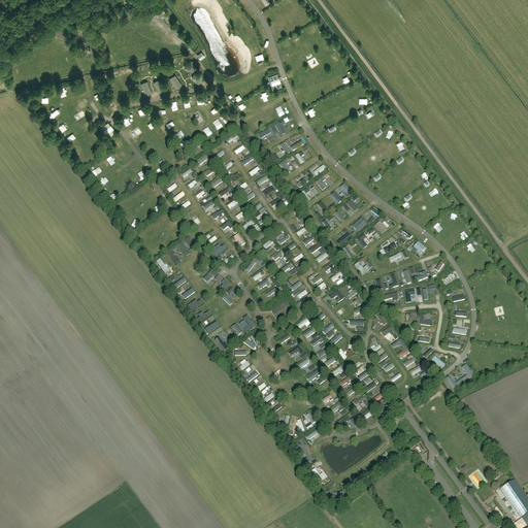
[(282,87),(277,73),(268,76),(268,77),(269,80),(267,81),(268,87),(271,86),(272,89),(273,90),(282,87)]
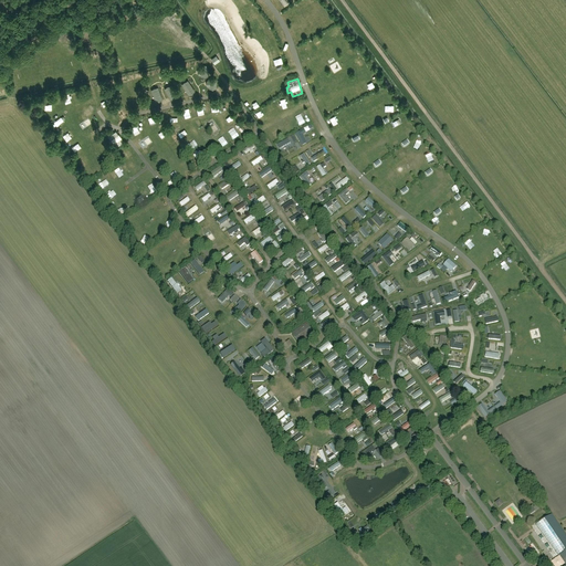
[(304,129),(295,135),(302,146),(307,143),(303,136),(306,134),(304,129)]
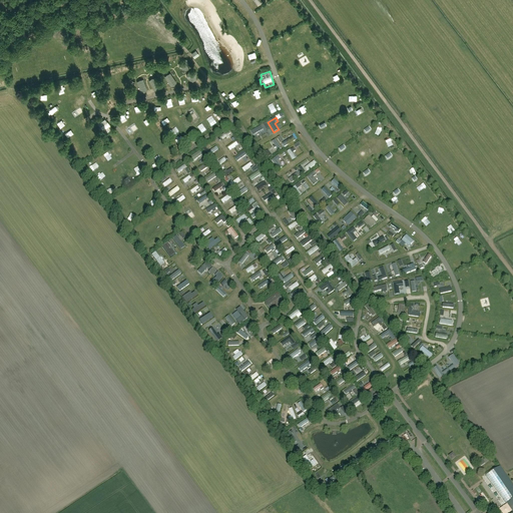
[(107,122),(106,122),(104,119),(98,124),(100,127),(98,129),(101,132),(102,131),(105,134),(112,129),(109,126),(107,122)]
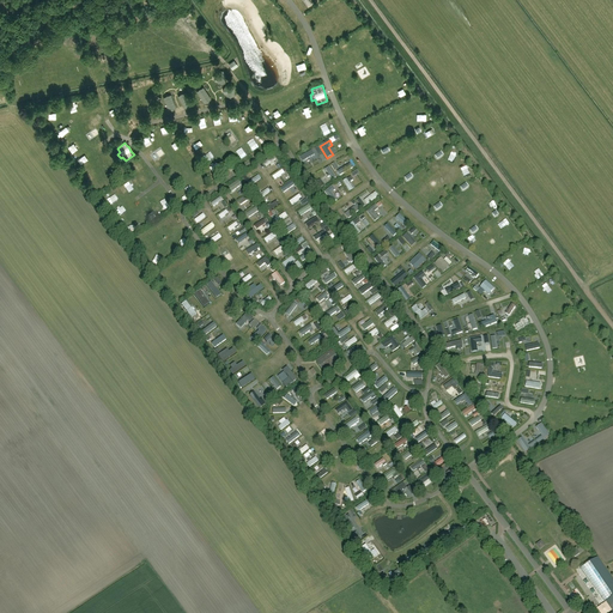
[(319,144),(311,149),(315,155),(320,164),(327,159),(319,144)]
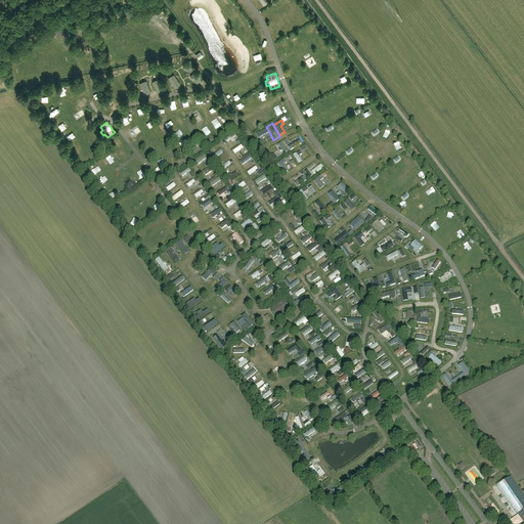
[(257,133),(259,137),(269,132),(267,128),(257,133)]
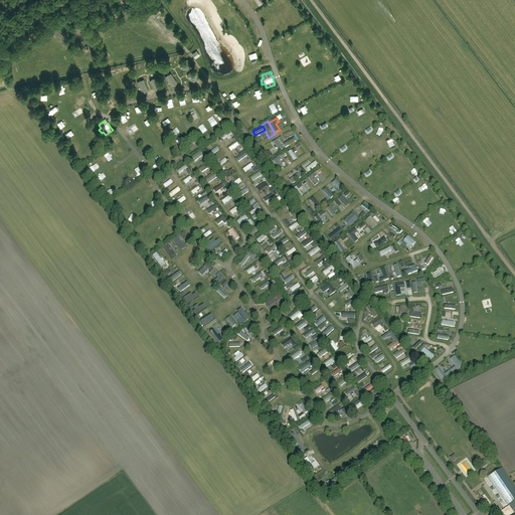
[(221,134),(223,139),(233,135),(230,130),(221,134)]
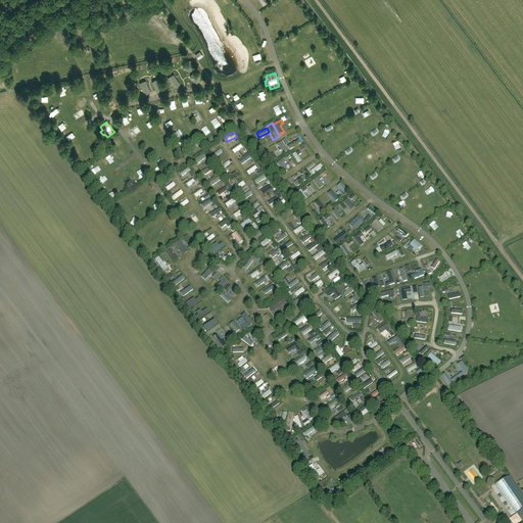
[(299,134),(293,137),(295,140),(296,142),(302,140),(299,134)]
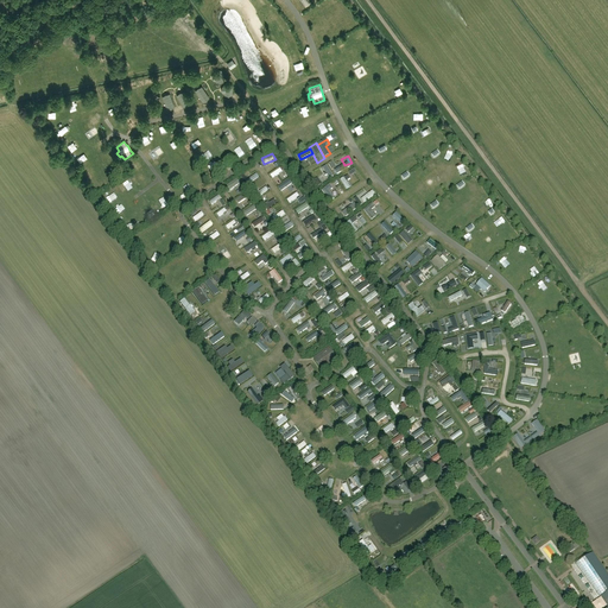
[(328,164),(321,168),(324,173),(320,177),(322,182),(334,175),(328,164)]
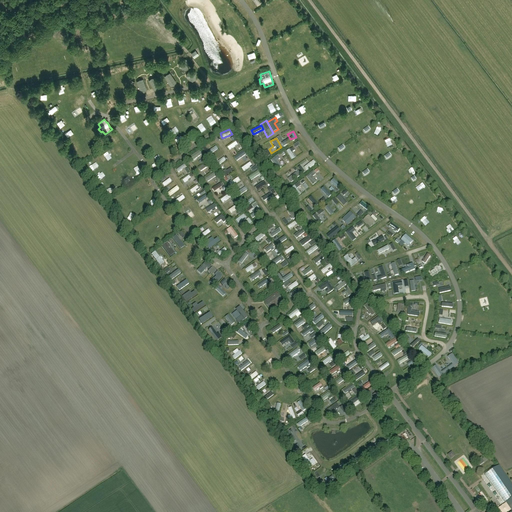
[(236,141),(228,146),(230,150),(239,145),(236,141)]
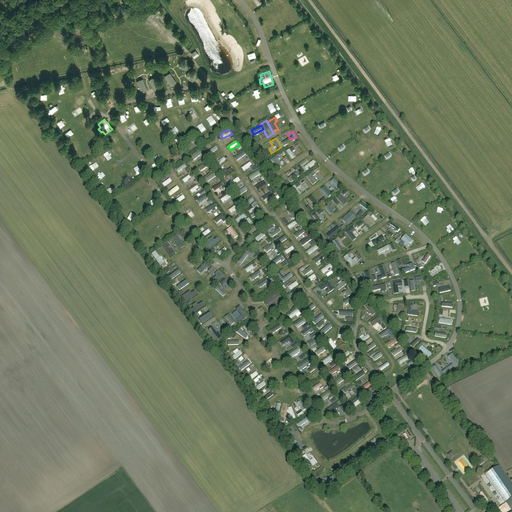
[(211,154),(219,148),(216,145),(208,151),(211,154)]
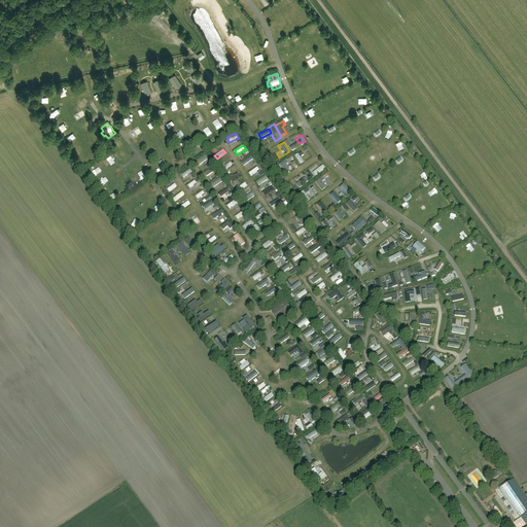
[(200,165),(208,160),(206,155),(197,161),(200,165)]
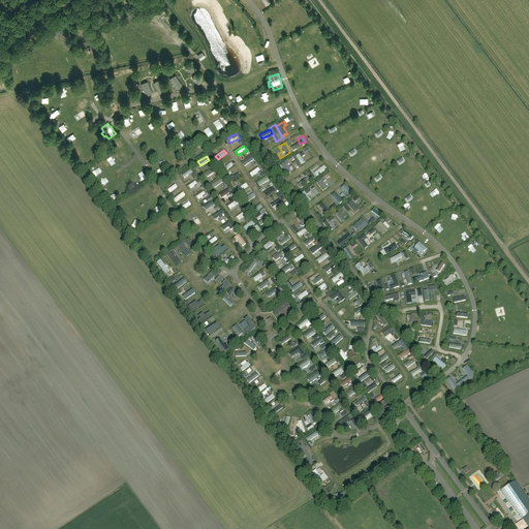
[(246,165),(248,164),(250,167),(255,163),(251,156),(243,161),(246,165)]
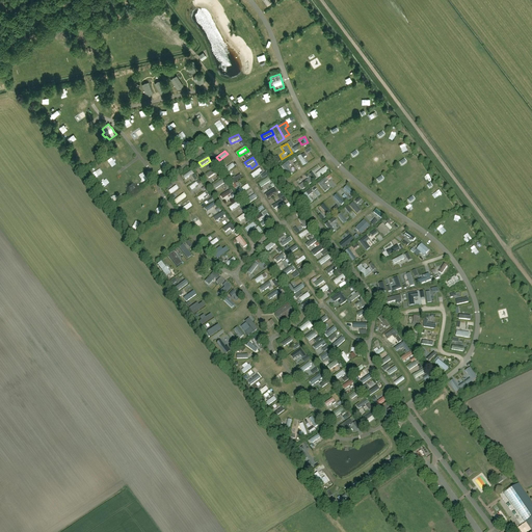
[(289,161),(282,166),(289,177),(293,174),(288,167),(292,165),(289,161)]
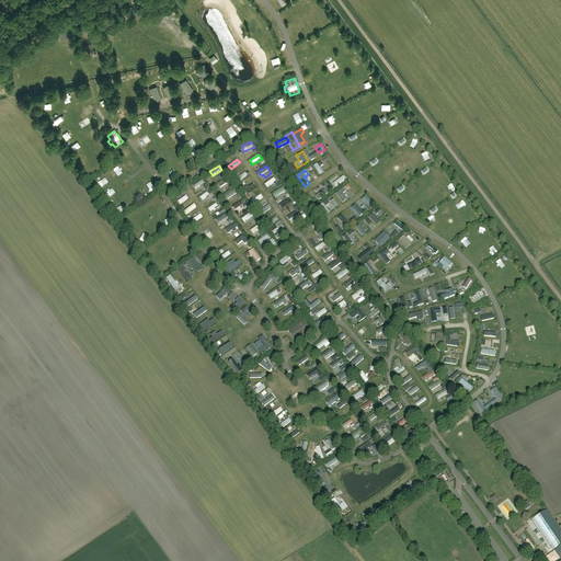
[(237,178),(239,182),(249,175),(245,172),(237,178)]
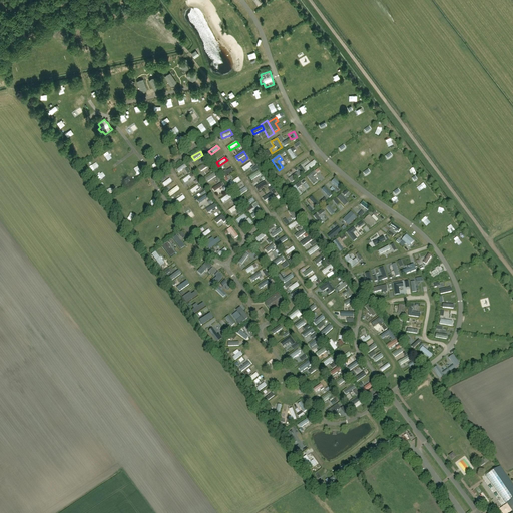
[(242,167),(245,171),(253,165),(250,161),(242,167)]
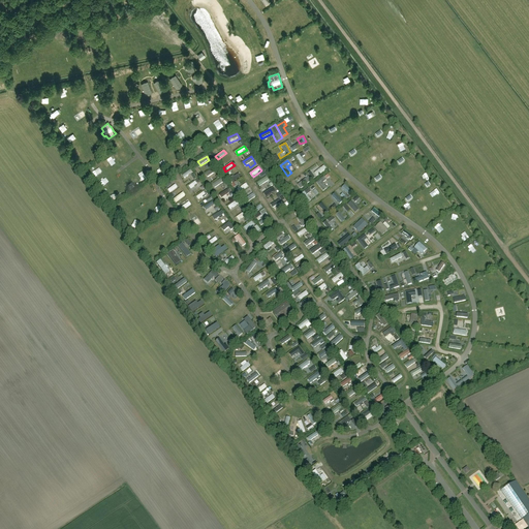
[(185,179),(192,174),(190,169),(183,175),(185,179)]
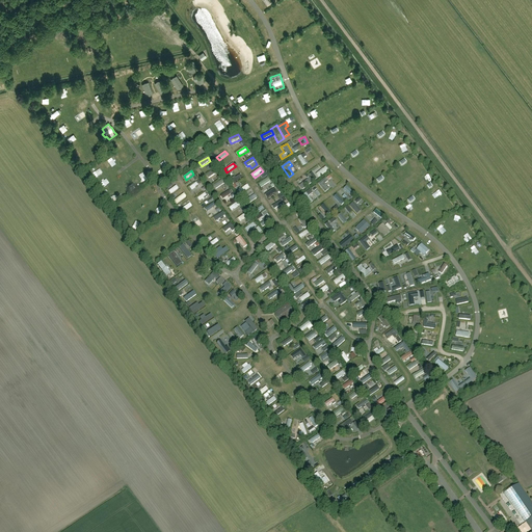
[(209,173),(211,180),(215,179),(215,181),(218,180),(216,174),(215,174),(214,170),(209,173)]
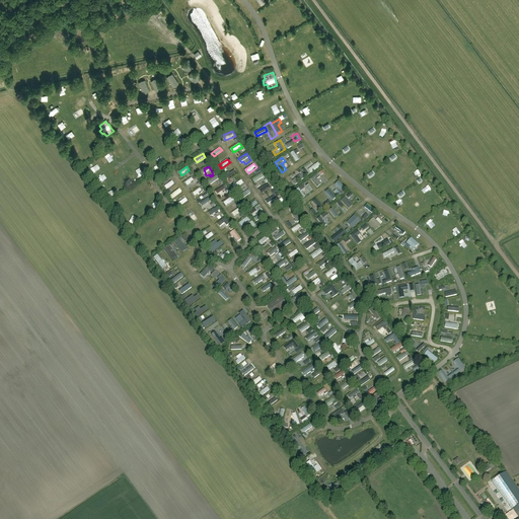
[(264,173),(253,178),(255,182),(266,177),(264,173)]
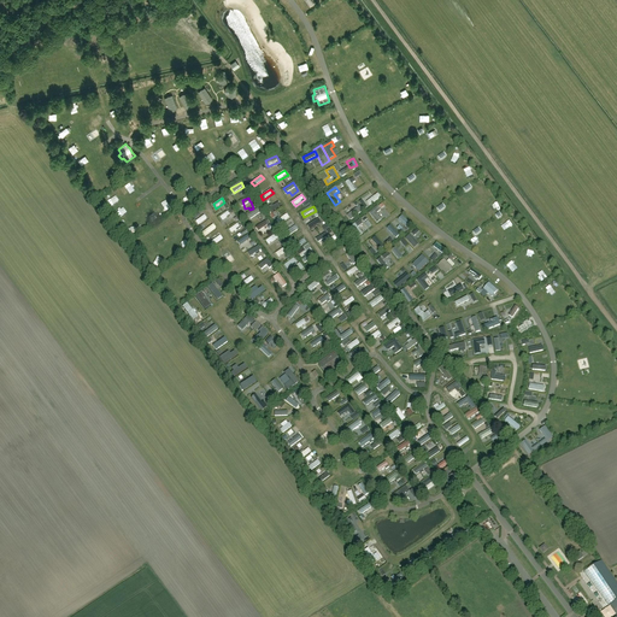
[(377,206),(369,213),(377,223),(382,219),(377,213),(381,210),(377,206)]
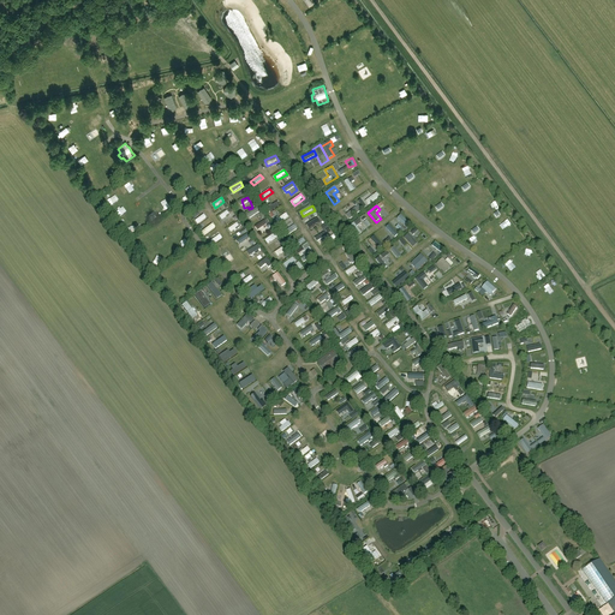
[(255,212),(258,210),(258,207),(249,208),(250,216),(256,215),(255,212)]
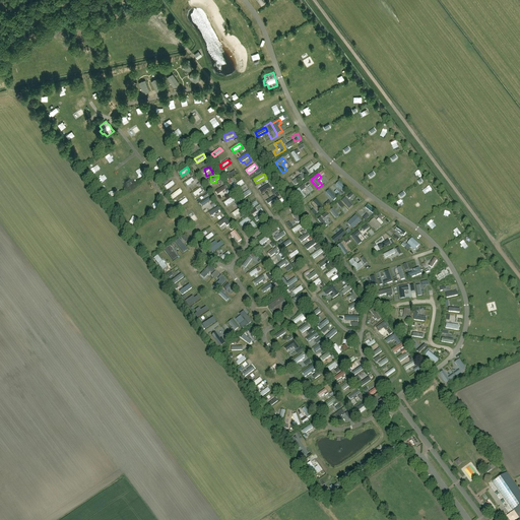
[(368,178),(365,182),(372,188),(375,185),(368,178)]
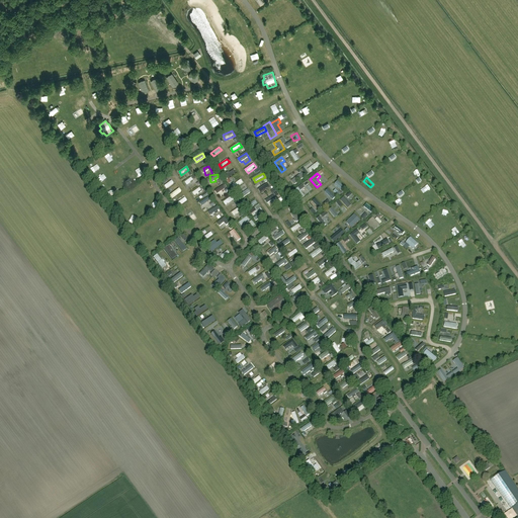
[(242,179),(233,184),(235,187),(243,181),(242,179)]
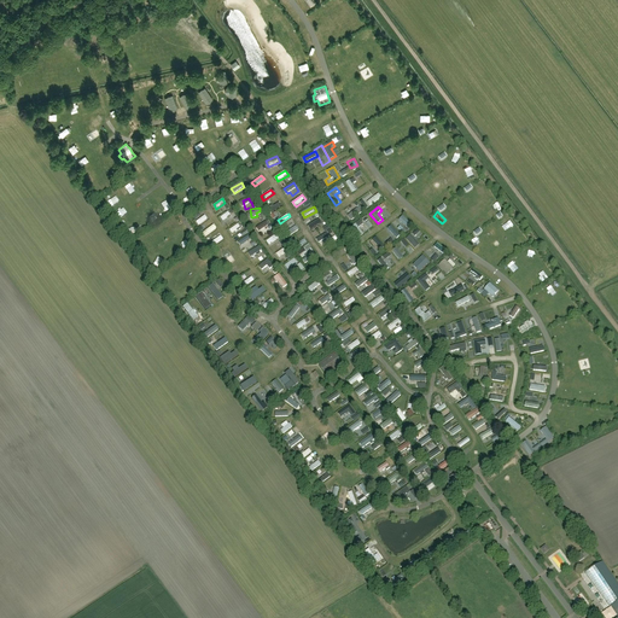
[(260,231),(269,225),(267,221),(257,226),(260,231)]
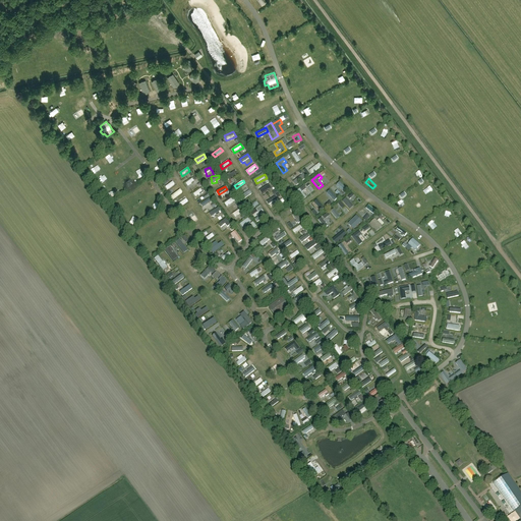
[(179,189),(175,191),(174,189),(170,191),(174,198),(181,193),(179,189)]
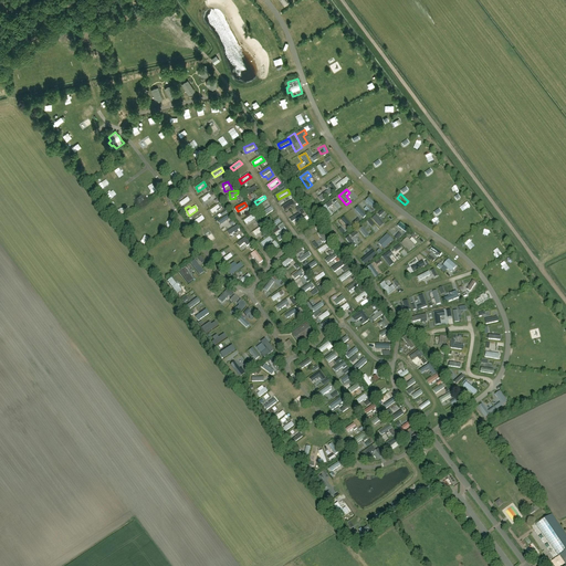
[(262,212),(265,217),(274,210),(271,207),(262,212)]
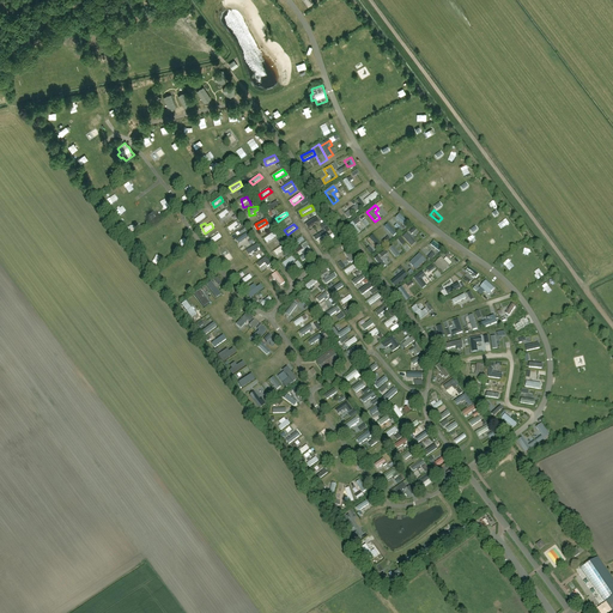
[(232,229),(235,235),(244,230),(242,225),(232,229)]
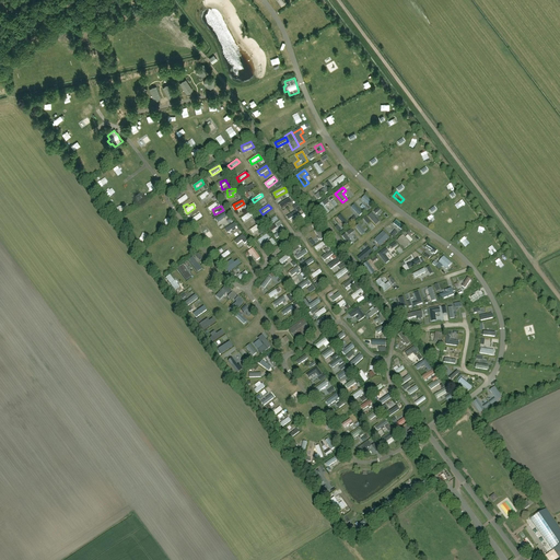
[(225,213),(218,219),(222,223),(229,218),(225,213)]
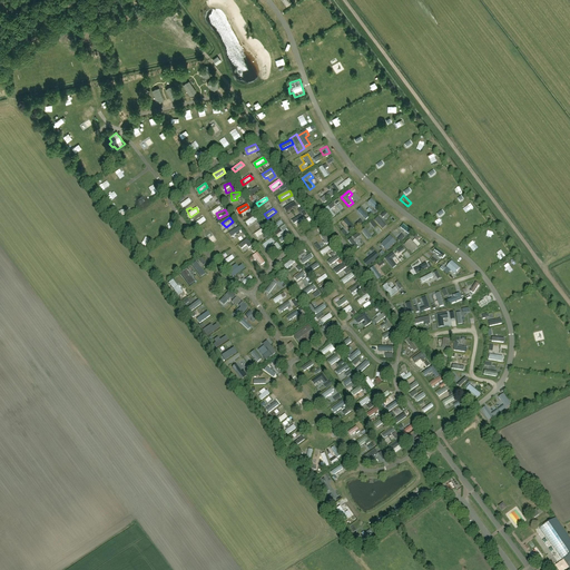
[(258,237),(265,233),(262,228),(255,233),(258,237)]
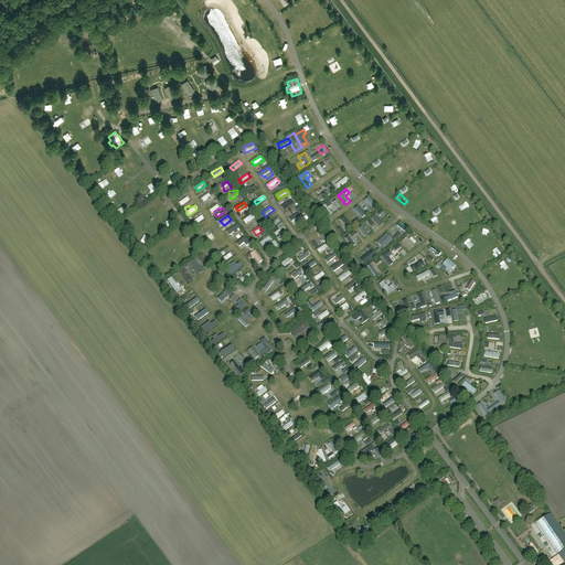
[(208,238),(211,242),(219,237),(215,233),(208,238)]
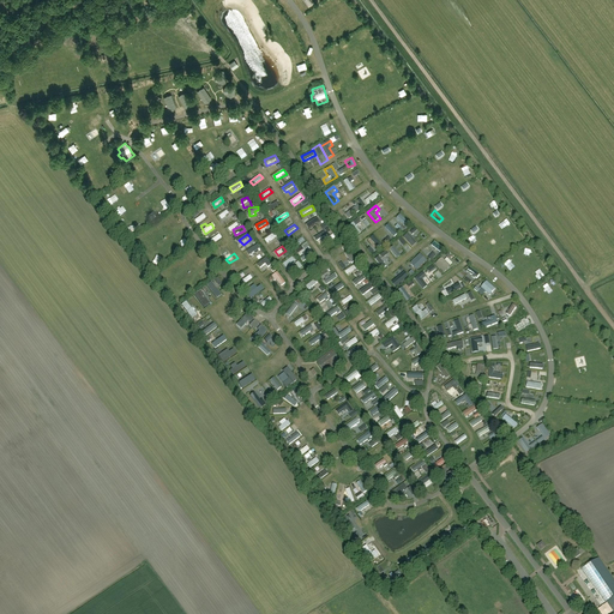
[(383,265),(390,259),(387,256),(383,259),(379,254),(377,257),(383,265)]
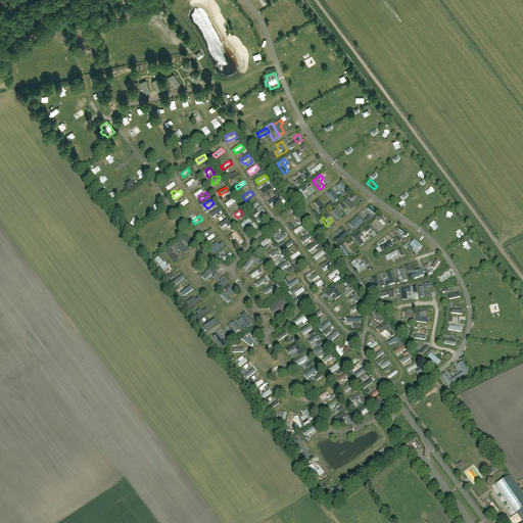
[(240,224),(243,228),(252,222),(249,218),(240,224)]
